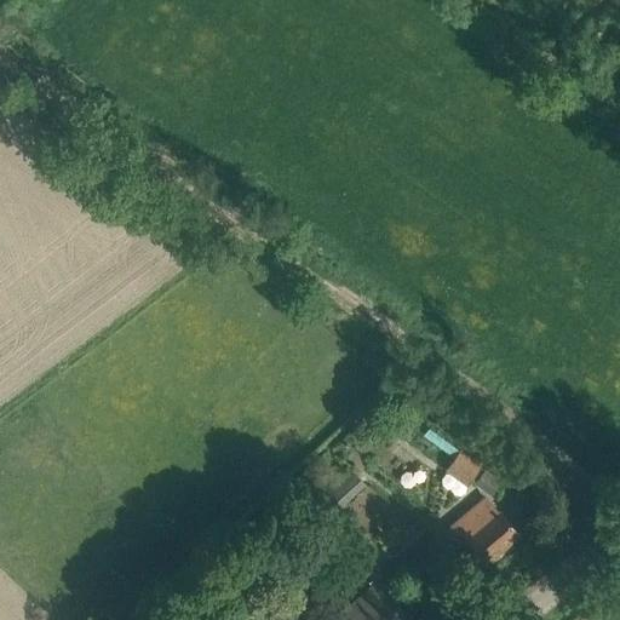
[(458,447),(445,470),(471,484),(484,461),(458,447)]
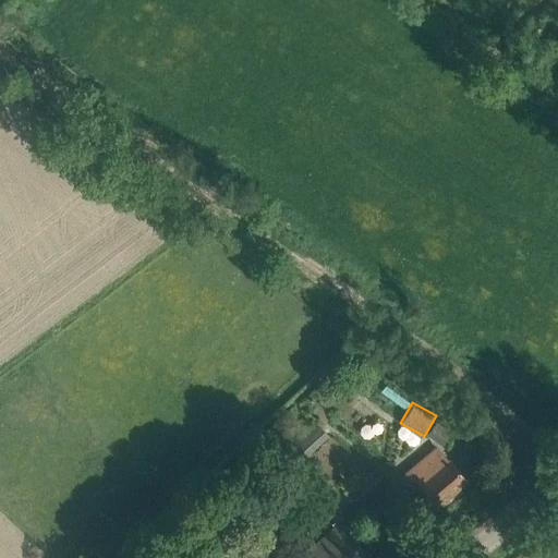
[(286,451),(299,464),(329,436),(315,421),(286,448),(287,450),(286,451)]
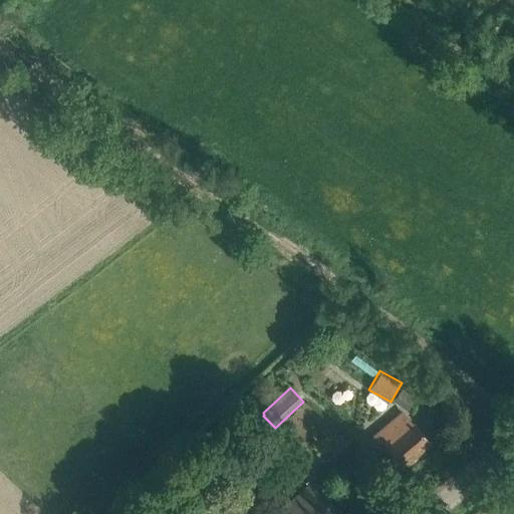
[(394,400),(411,412),(419,402),(402,390),(394,400)]
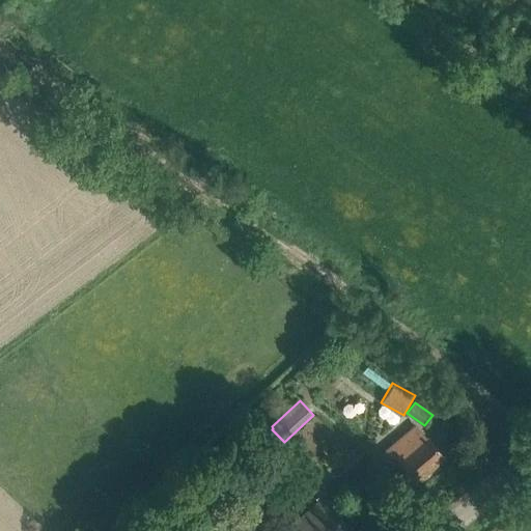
[(382,453),(393,468),(401,460),(417,479),(444,456),(427,438),(425,439),(415,426),(382,453)]
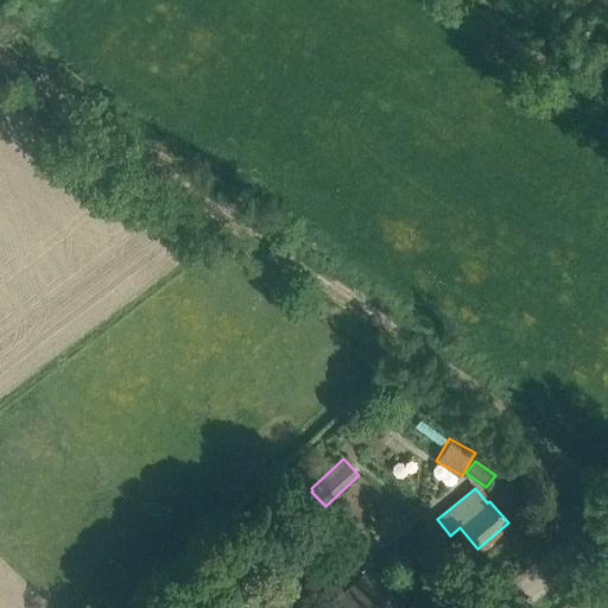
[(330,607),(399,607),(404,605),(391,589),(390,587),(390,583),(394,580),(379,563),(330,607)]
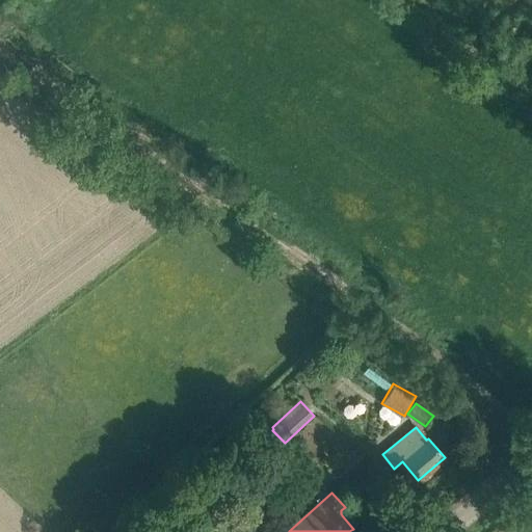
All buildings are outlined.
